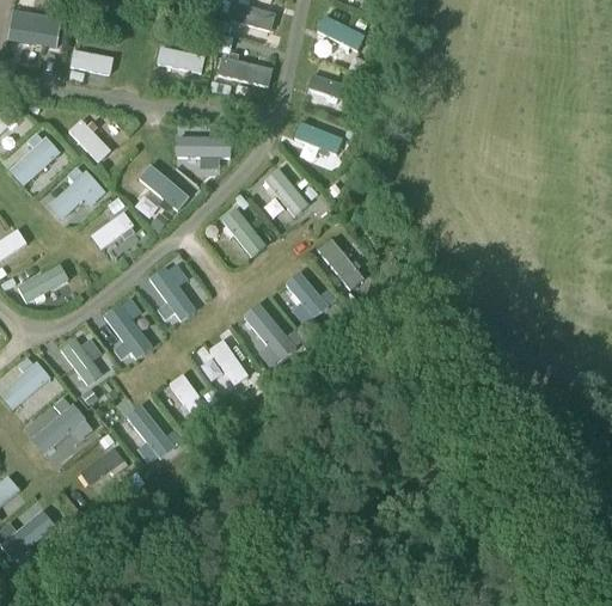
[(19,0),(18,6),(59,12),(60,0),(19,0)]
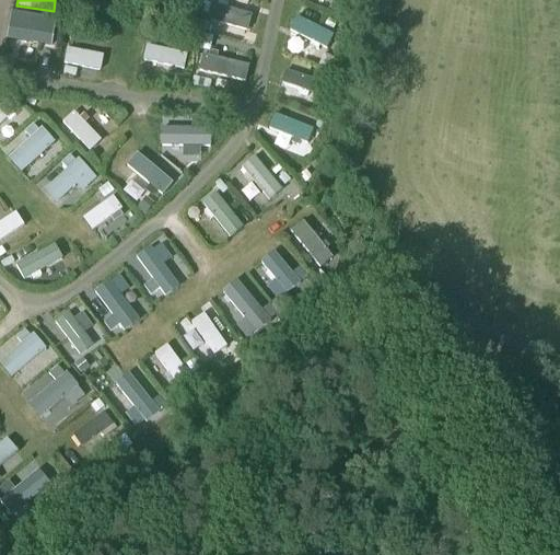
[(252,11),(228,4),(229,0),(218,0),(218,1),(214,0),(210,16),(247,27),(252,11)]
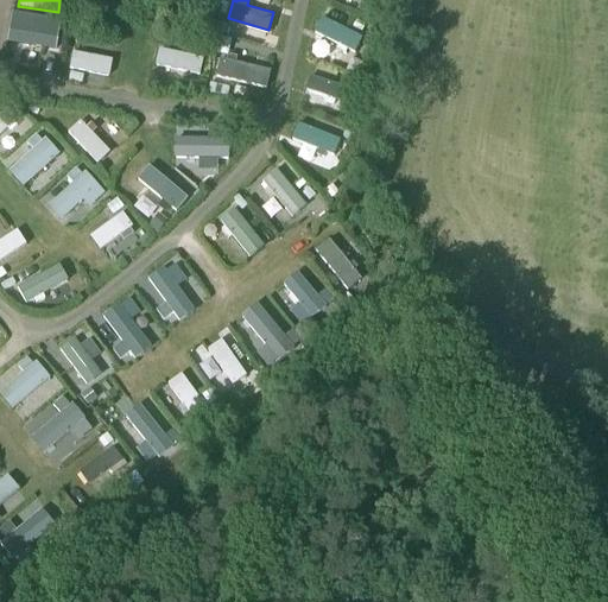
[(322,14),(314,30),(354,50),(362,35),(322,14)]
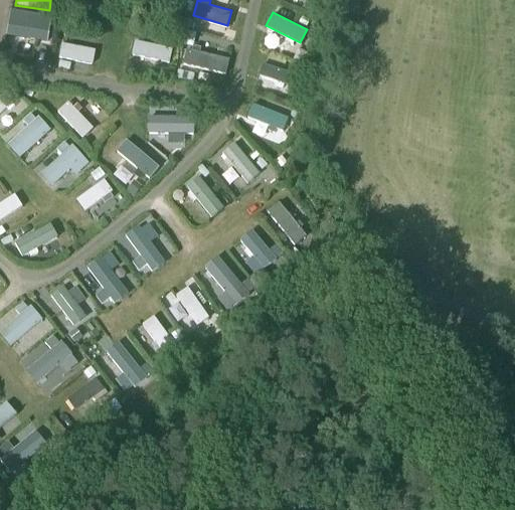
[(9,37),(42,42),(45,28),(12,23),(9,37)]
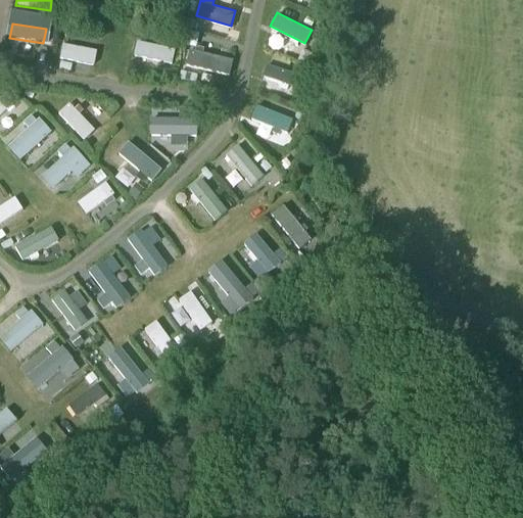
[(134,52),(172,61),(175,47),(137,38),(134,52)]
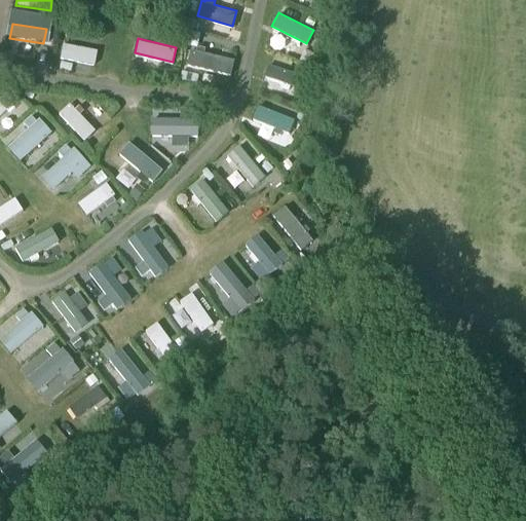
[(57,56),(94,63),(97,48),(60,41),(57,56)]
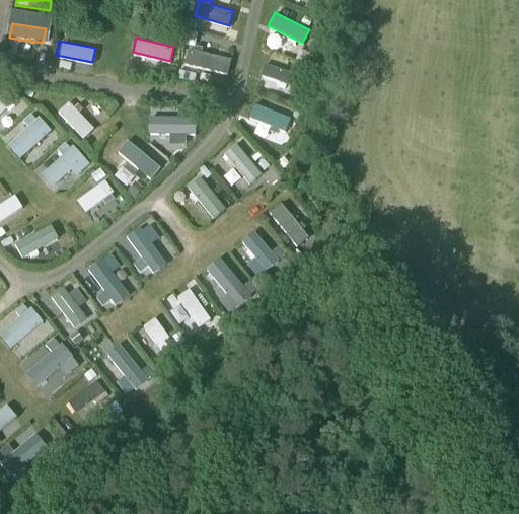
[(230,57),(201,50),(202,46),(196,44),(194,48),(188,47),(184,62),(227,72),(230,57)]
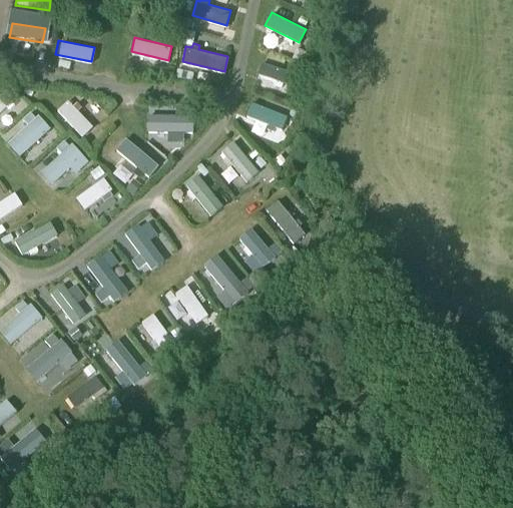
[(300,73),(262,61),(258,72),(275,78),(273,83),(282,86),(284,81),(296,85),(300,73)]
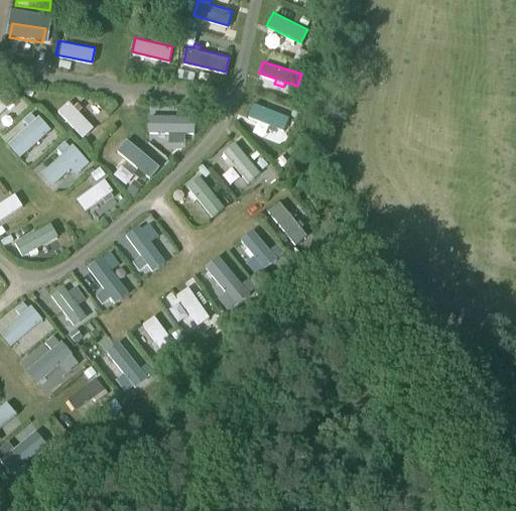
[(0,112),(16,97),(6,87),(0,92),(0,112)]
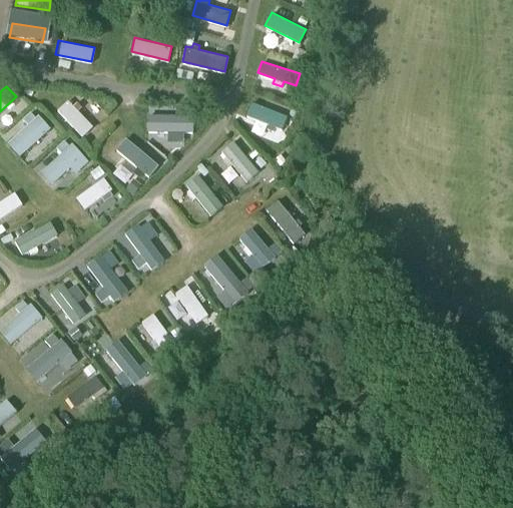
[(57,108),(82,135),(93,125),(68,99),(57,108)]
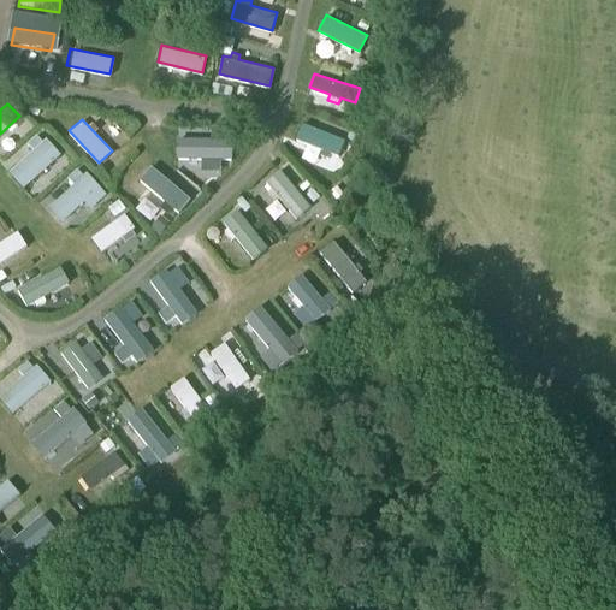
[(295,137),(323,148),(320,153),(329,157),(330,152),(338,154),(344,138),(302,122),(295,137)]
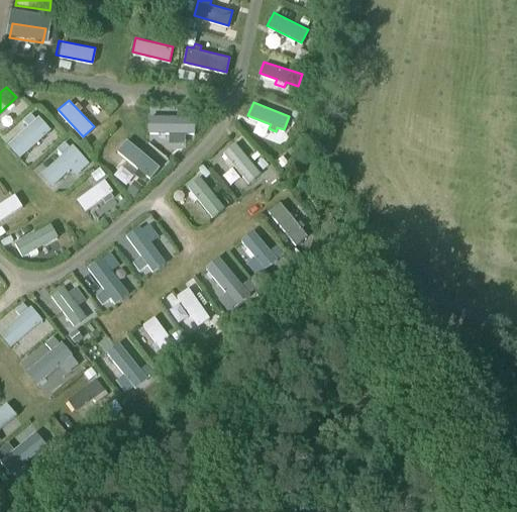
[(193,135),(197,121),(164,112),(161,126),(193,135)]
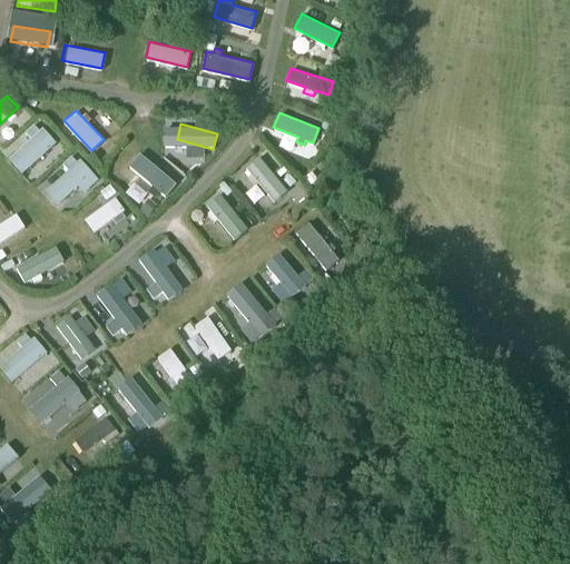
[(20,154),(29,162),(53,140),(45,131),(20,154)]
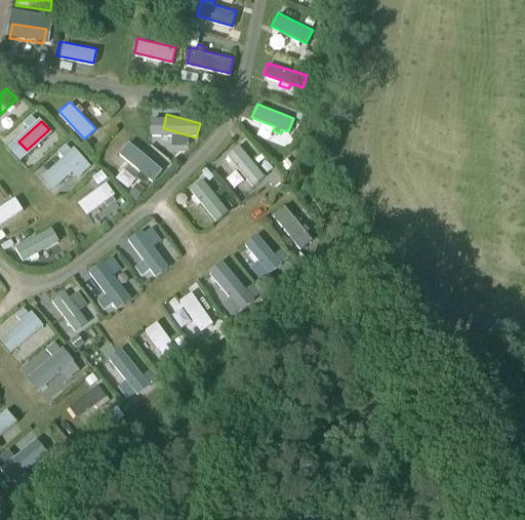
[(152,180),(162,168),(128,140),(118,152),(140,170),(136,175),(143,181),(148,175),(152,180)]
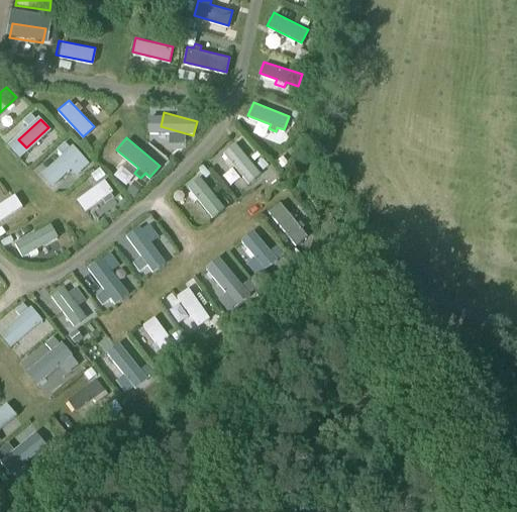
[(248,182),(261,172),(234,141),(223,151),(227,157),(223,161),(229,169),(233,165),(248,182)]
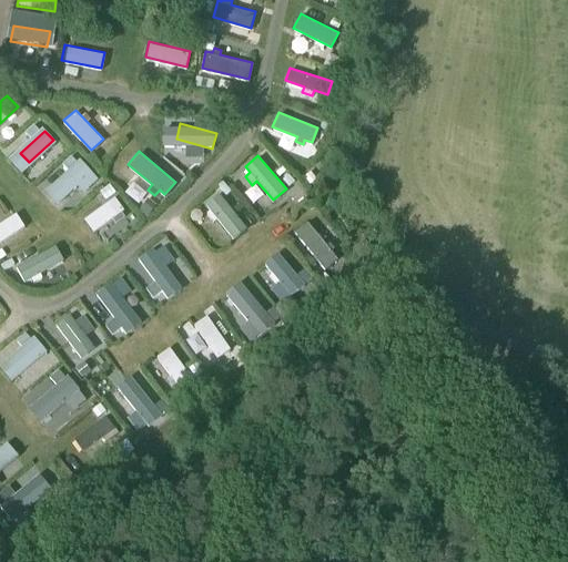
[(52,185),(61,195),(92,169),(82,159),(52,185)]
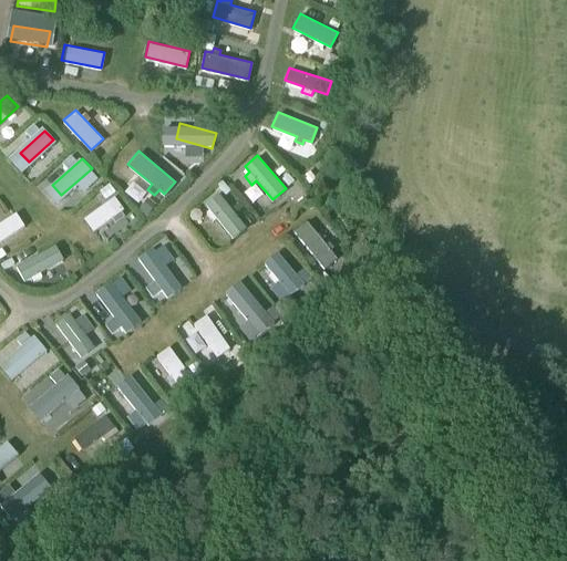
[(246,226),(218,191),(205,203),(233,237),(246,226)]
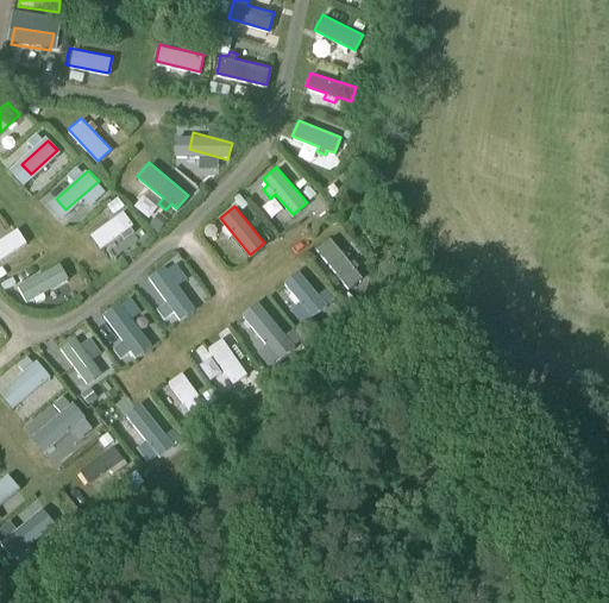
[(99,245),(136,220),(127,208),(90,234),(99,245)]
